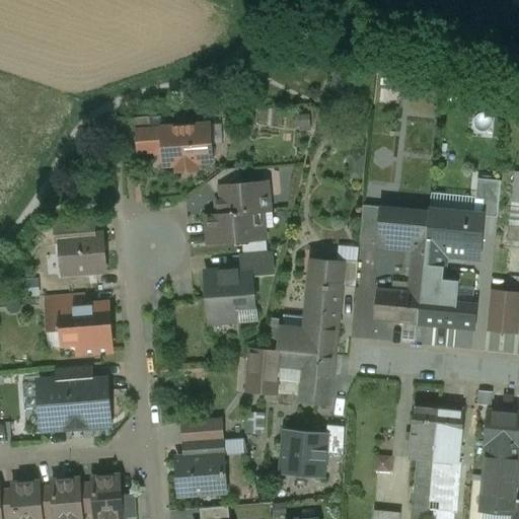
[(150,117),(119,120),(121,142),(134,141),(134,132),(138,132),(138,131),(151,130),(150,117)]
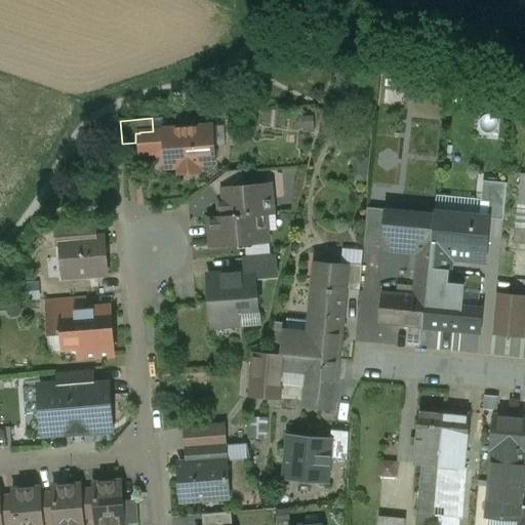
[(211,126),(165,129),(164,130),(153,131),(139,132),(139,133),(142,154),(166,152),(167,167),(179,167),(179,173),(199,172),(198,165),(214,164),(214,160),(217,157),(217,150),(213,148),(211,126)]
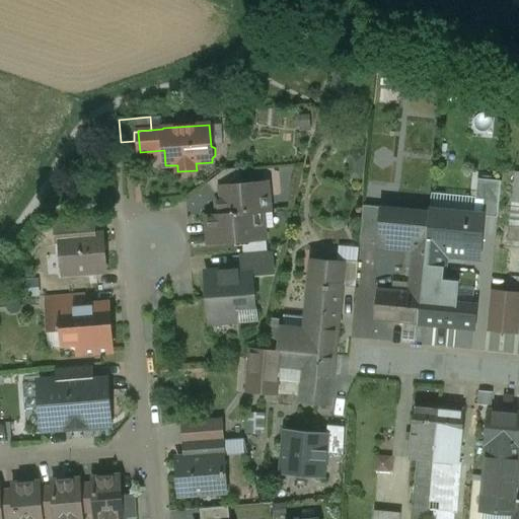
[(240,168),(225,170),(208,183),(215,194),(222,193),(221,187),(242,184),(240,168)]
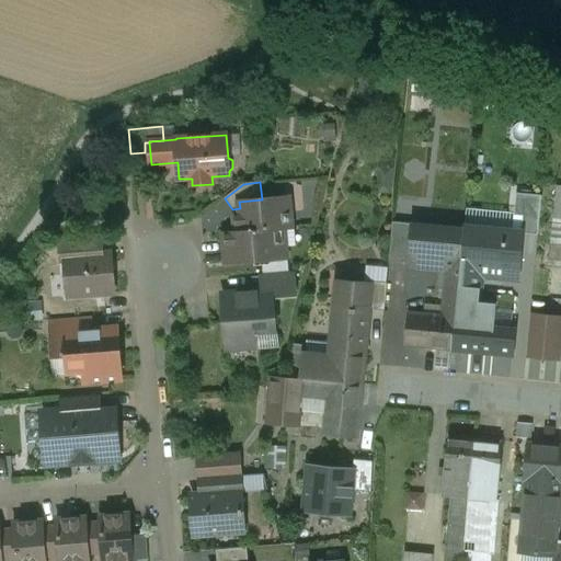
[(560,260),(560,186),(557,186),(549,259),(560,260)]
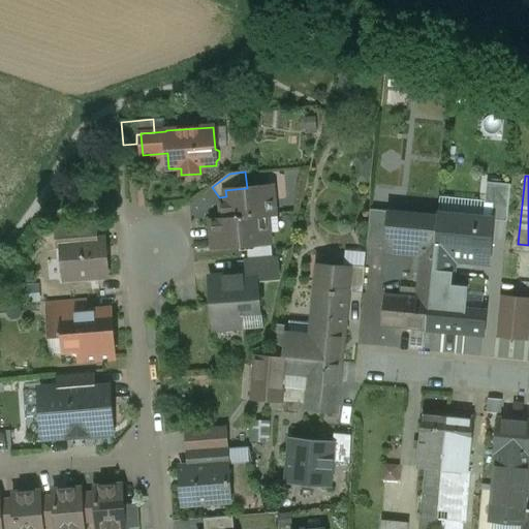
[(247,188),(225,190),(226,196),(227,210),(222,211),(222,218),(222,219),(268,215),(268,216),(276,215),(274,200),(271,197),(270,186),(247,188)]
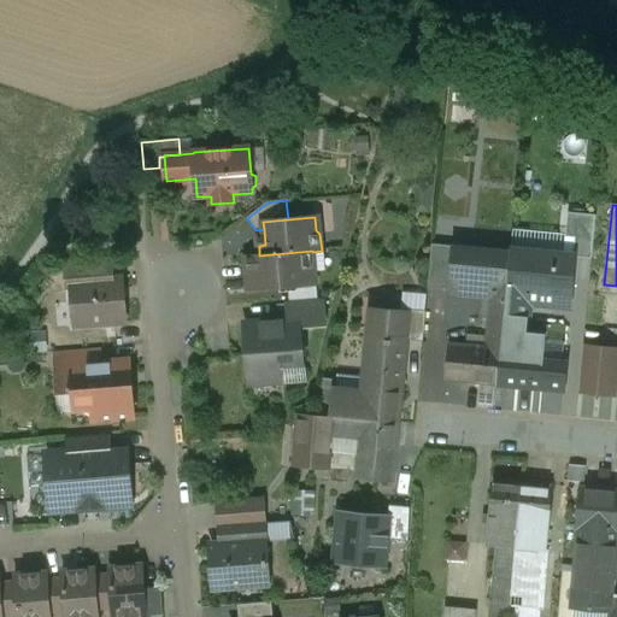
[(454,246),(433,244),(428,287),(451,289),(454,246)]
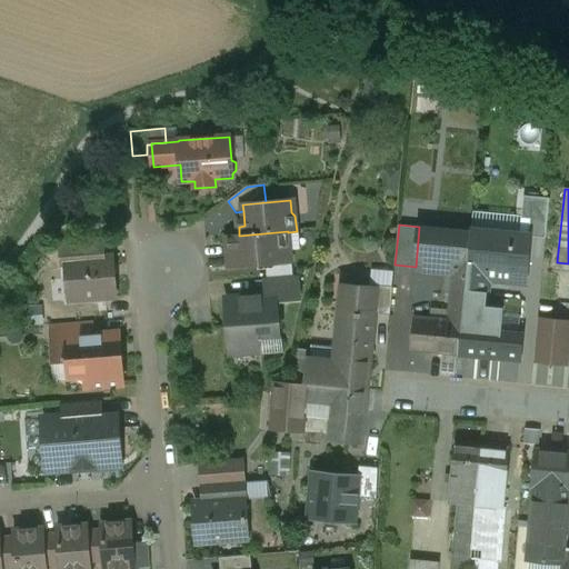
[(469,233),(421,229),(421,227),(419,226),(416,267),(415,270),(447,273),(448,261),(468,263),(470,231),(469,231),(469,233)]
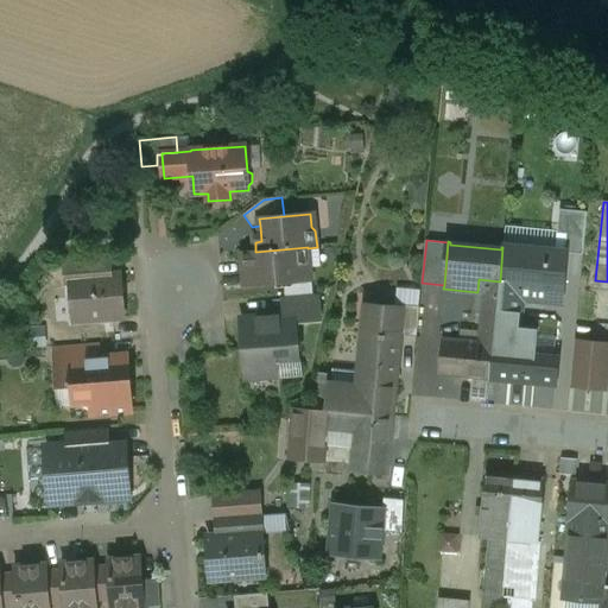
[(508,244),(504,299),(559,304),(564,248),(508,244)]
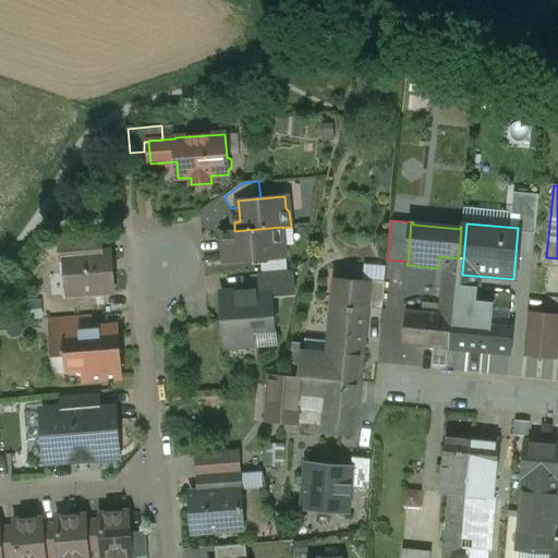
[(282,227),(234,231),(234,230),(223,231),(226,262),(261,259),(284,257),(282,228),(282,227)]
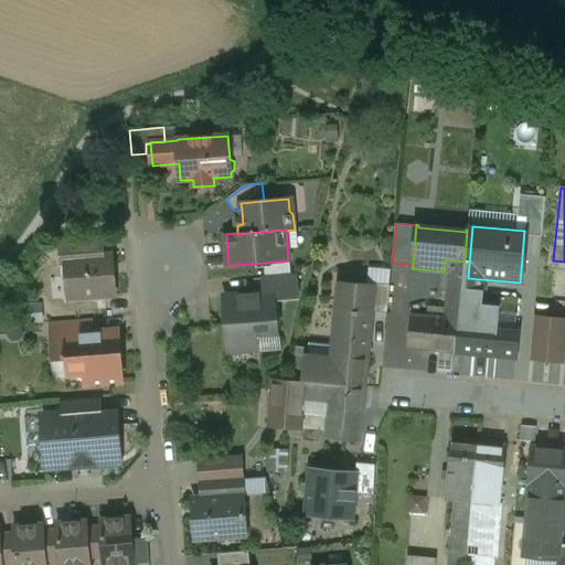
[(103,238),(72,241),(74,258),(104,256),(103,238)]
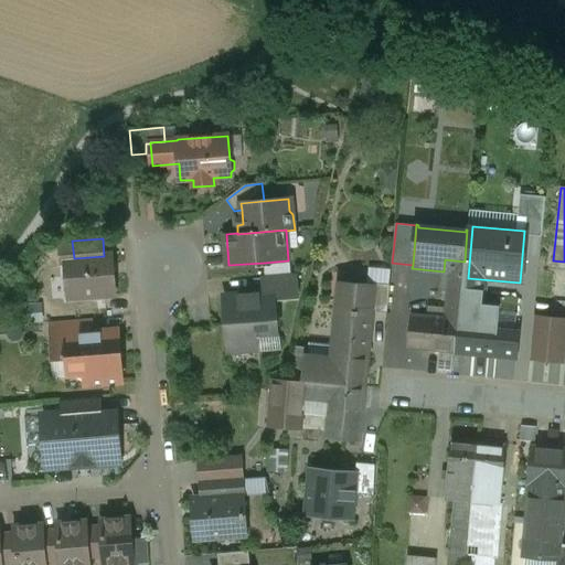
[(74,258),(66,259),(68,287),(81,286),(82,297),(115,295),(112,256),(74,258)]
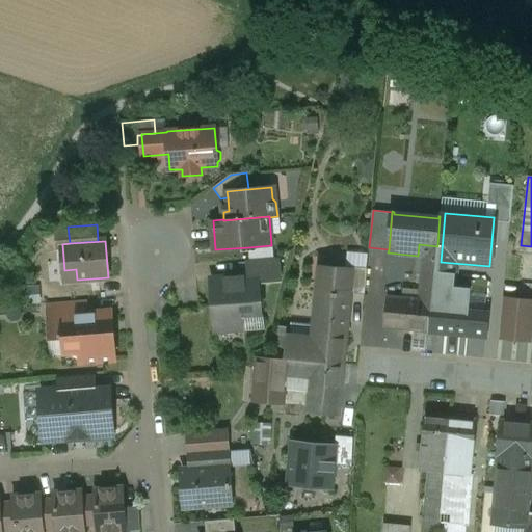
[(271,245),(248,247),(249,260),(274,258),(273,245),(271,245)]
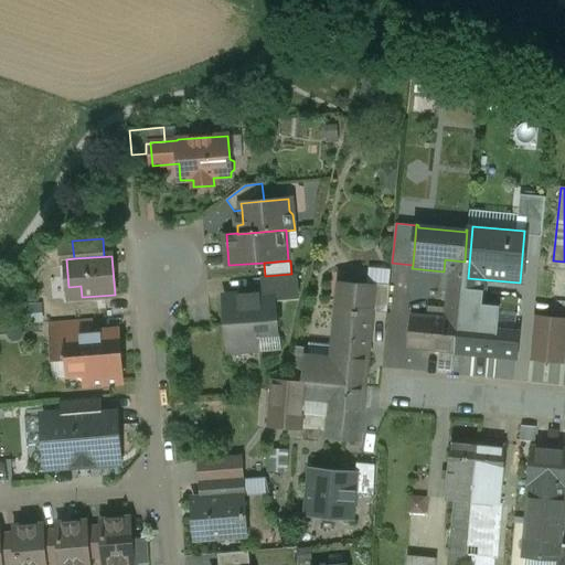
[(464,274),(444,273),(441,290),(448,290),(445,317),(459,319),(464,274)]
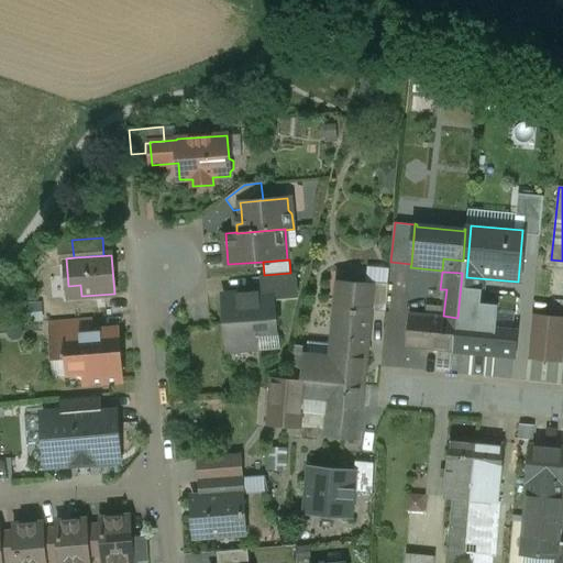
[(264,275),(262,275),(263,293),(274,291),(274,299),(297,297),(296,273),(290,273),(264,275)]
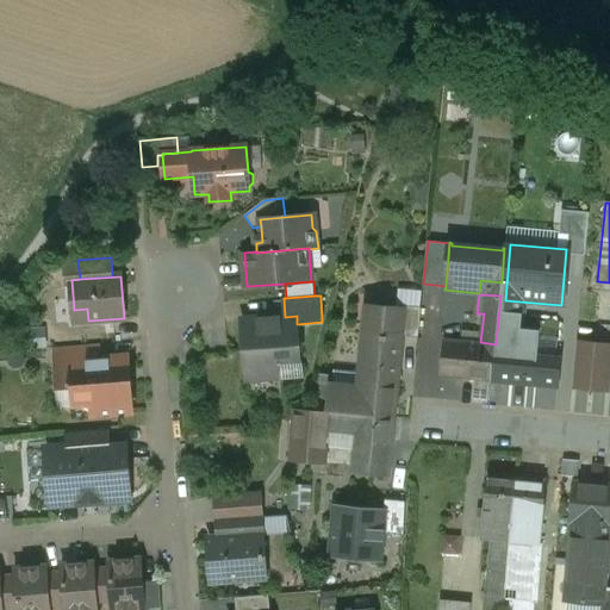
[(403,309),(368,306),(362,365),(399,368),(403,336),(405,310),(403,309)]
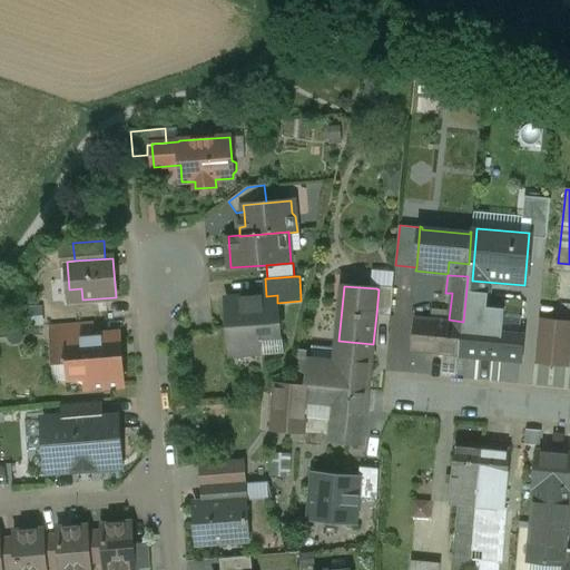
[(394,287),(376,286),(376,288),(379,290),(376,314),(391,315),(394,287)]
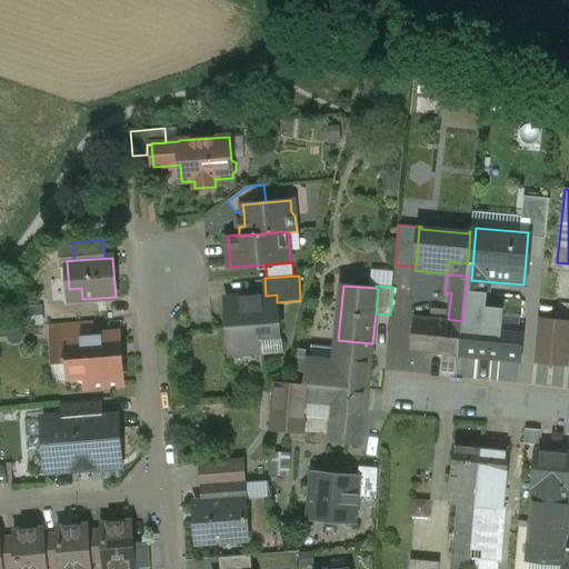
[(266,296),(226,299),(231,353),(261,351),(260,338),(280,337),(277,302),(277,295),(266,296)]
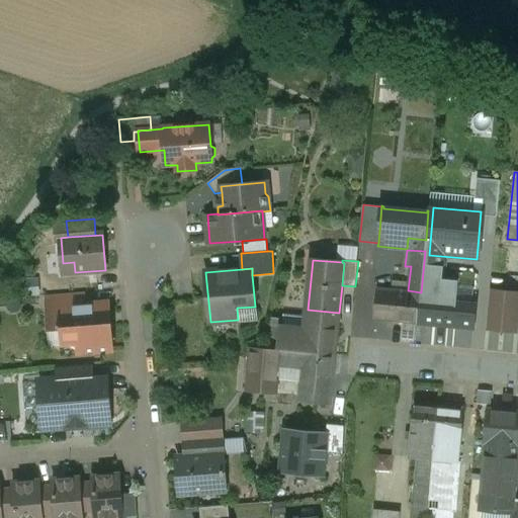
[(408,290),(377,288),(374,319),(418,323),(421,292),(408,290)]
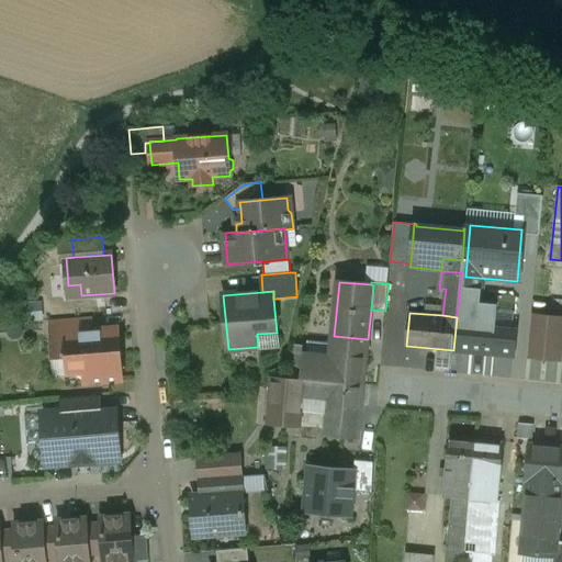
[(561,351),(561,317),(532,314),(529,358),(561,361),(561,351)]
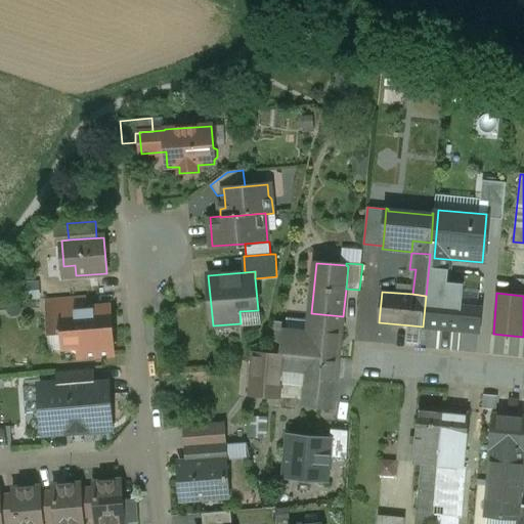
[(84,296),(48,299),(48,311),(85,308),(84,296)]
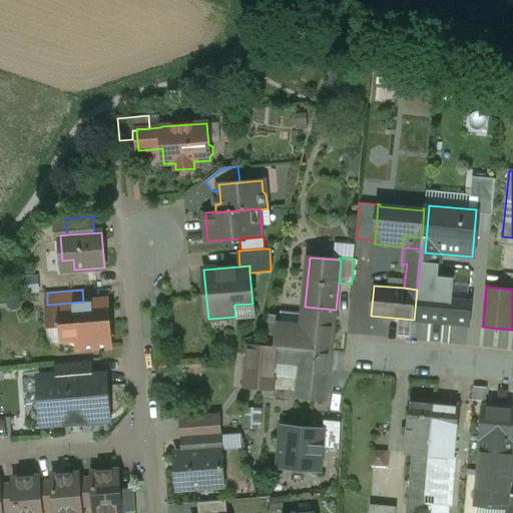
[(441,292),(417,290),(414,320),(466,325),(469,299),(440,296),(441,292)]
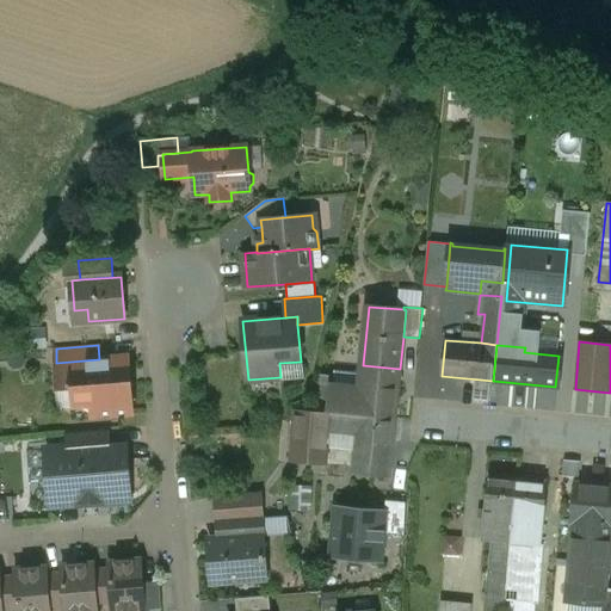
[(99,359),(56,363),(59,389),(74,388),(75,406),(92,405),(93,418),(133,414),(128,357),(99,359)]
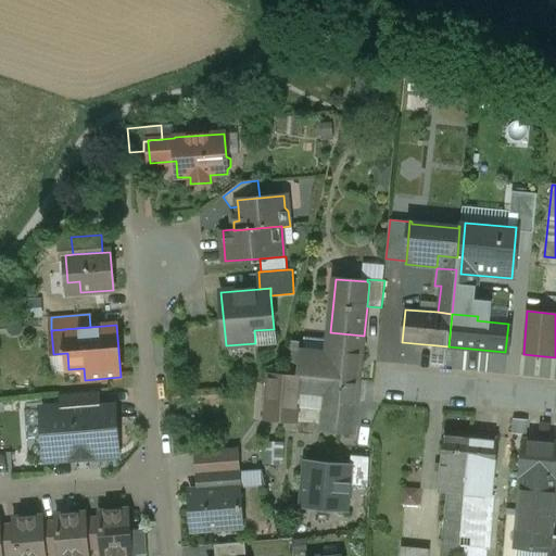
[(330,341),(305,339),(304,344),(304,353),(328,355),(330,341)]
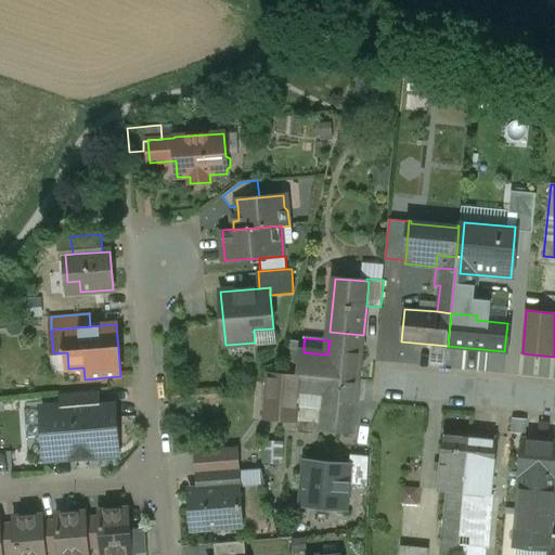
[(363,341),(330,338),(330,340),(327,355),(325,377),(360,381),(363,341)]
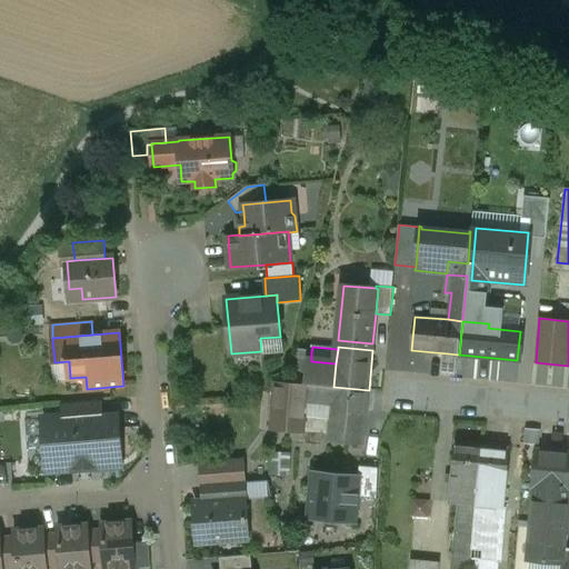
[(311,352),(298,351),(292,383),(307,385),(333,387),(336,363),(311,361),(311,352)]
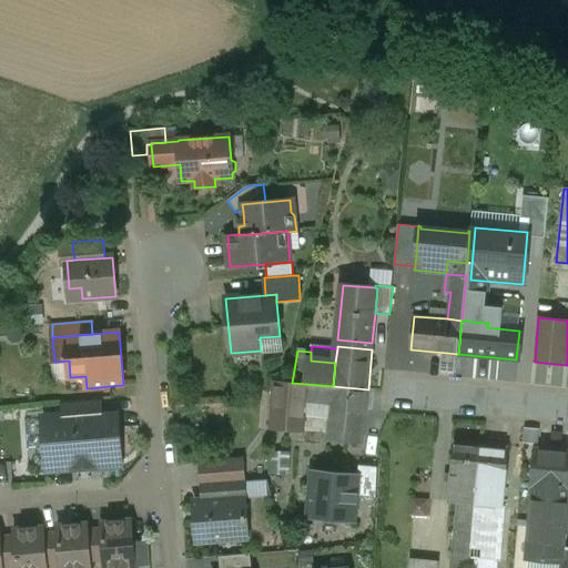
[(292,383),(276,382),(272,428),(302,430),(304,402),(306,384),(292,383)]
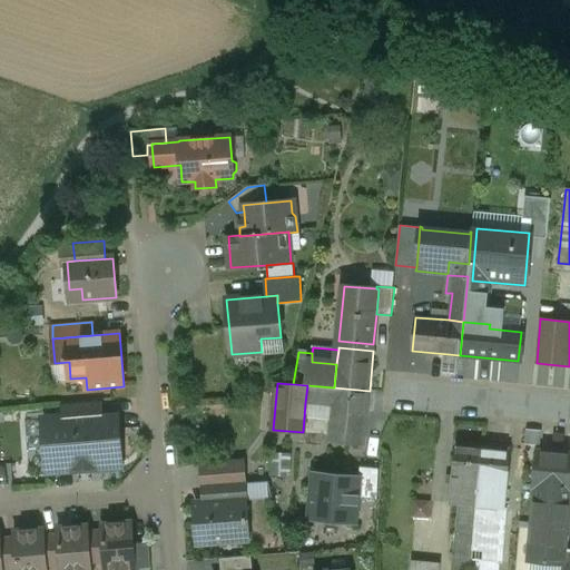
[(334,387),(307,385),(305,403),(333,406),(330,442),(364,445),(370,391),(334,387)]
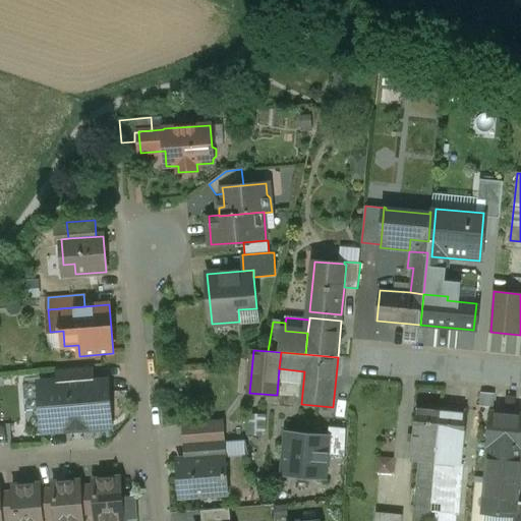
[(93,367),(56,369),(57,383),(57,386),(82,384),(81,380),(93,379),(93,367)]
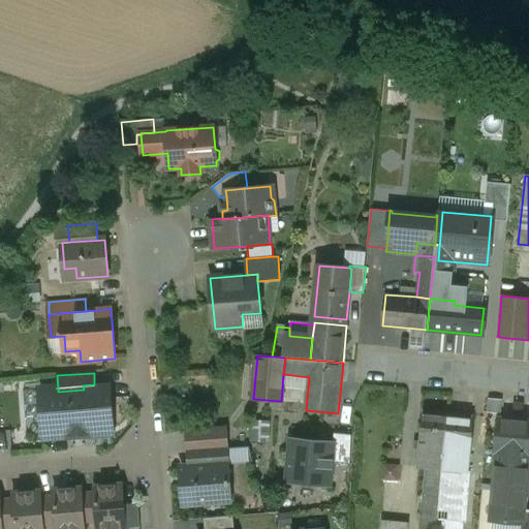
[(84,390),(58,392),(58,389),(44,390),(47,416),(41,417),(43,439),(112,434),(109,387),(95,389),(94,384),(83,385),(84,390)]
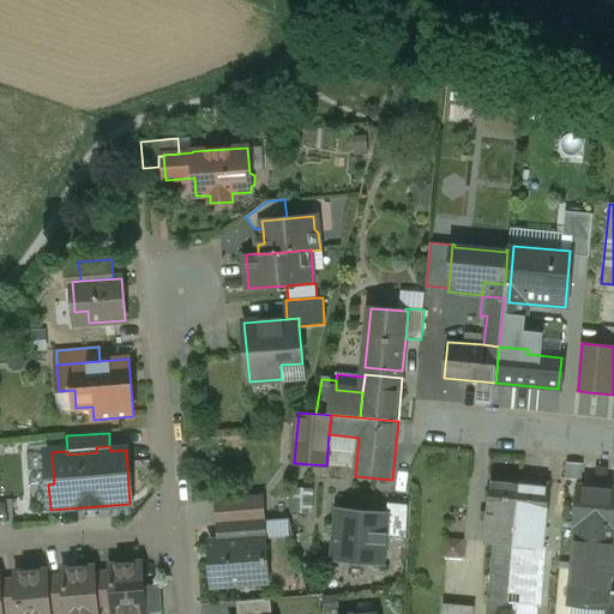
[(521,481),(491,477),(483,543),(494,545),(515,547),(521,481)]
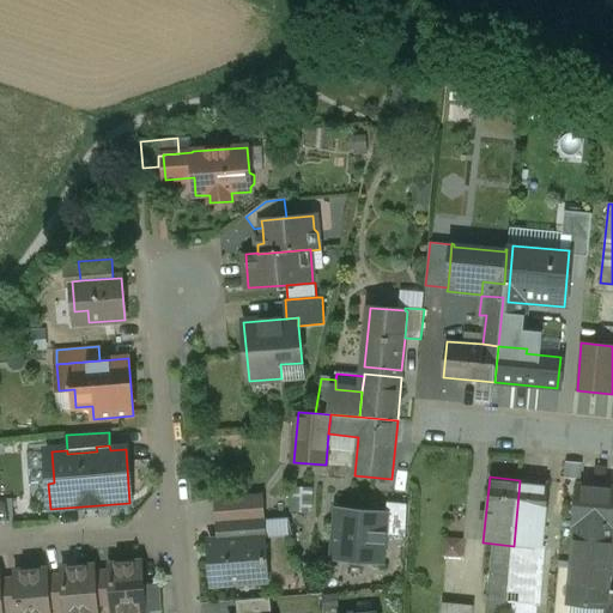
[(550,483),(520,480),(514,546),(542,548),(542,547),(550,483)]
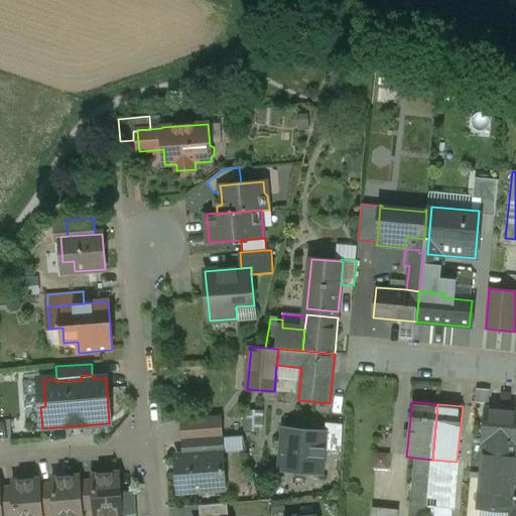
[(515,435),(515,412),(486,409),(483,440),(485,441),(486,440),(515,442),(515,435)]
